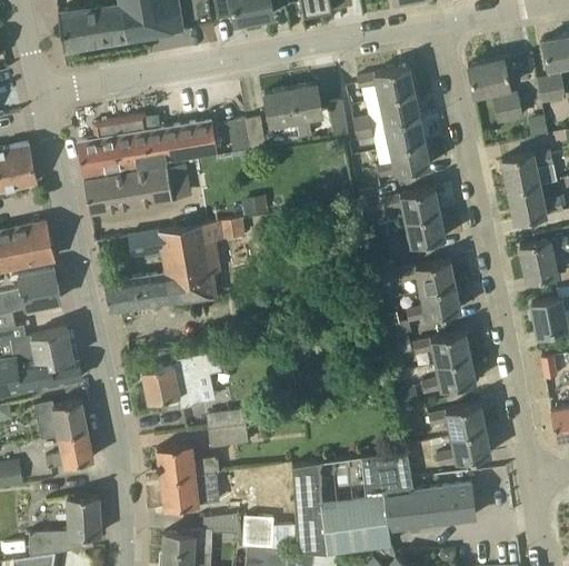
[(176,0),(119,0),(120,6),(58,13),(63,51),(181,32),(176,0)]
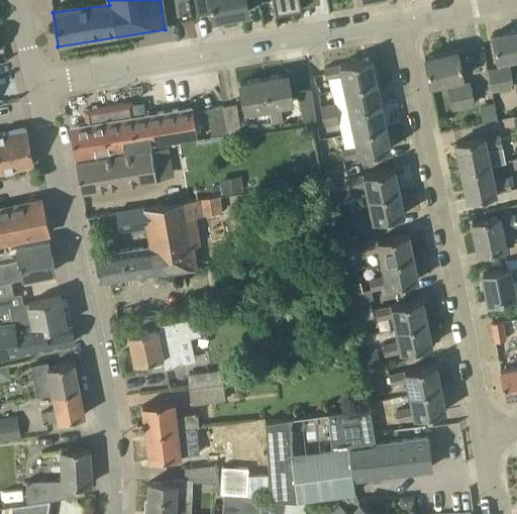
[(194,0),(198,17),(212,15),(213,22),(217,21),(218,25),(233,22),(232,18),(248,15),(245,0),(194,0)]
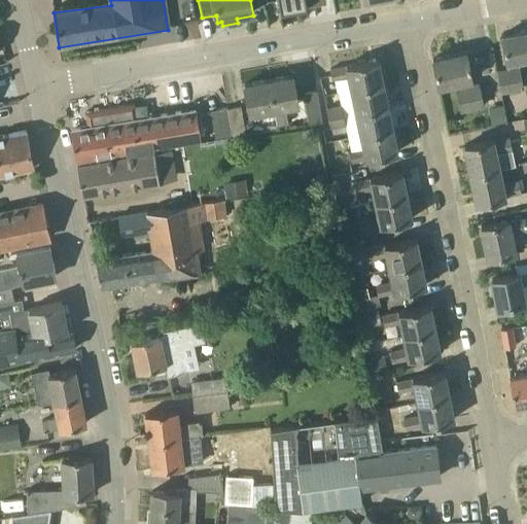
[(278,0),(281,13),(307,9),(306,2),(316,0),(278,0)]
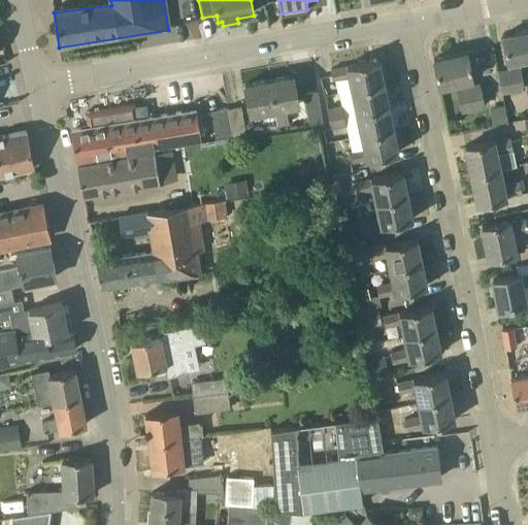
[(519,63),(527,61),(527,34),(503,39),(510,72),(499,74),(502,95),(525,91),(519,63)]
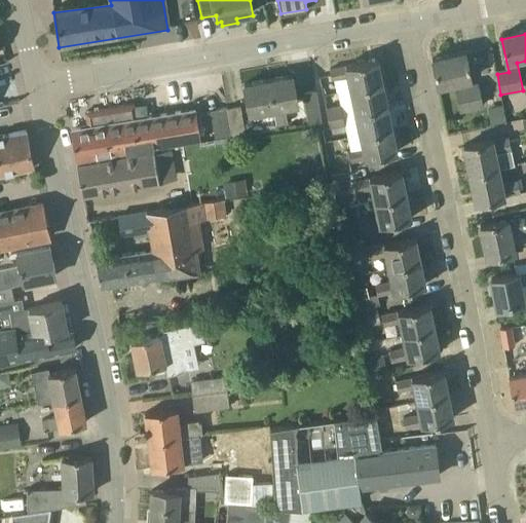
[(433,62),(438,89),(455,85),(460,113),(483,108),(478,87),(473,88),(465,54),(433,62)]
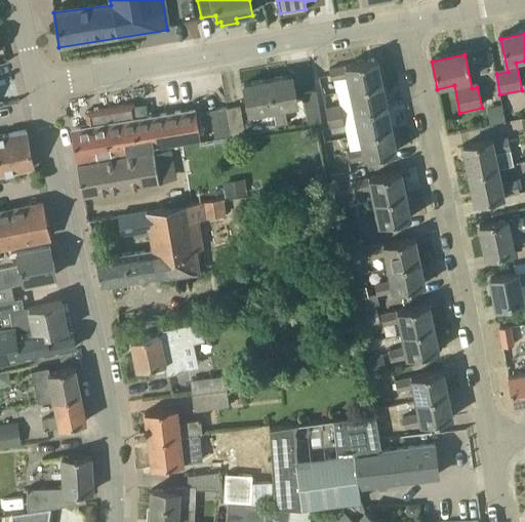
[(351,92),(382,85),(377,62),(329,72),(331,82),(348,79),(351,92)]
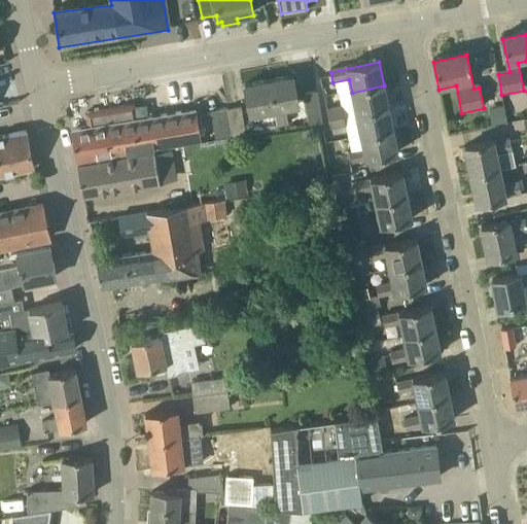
[(289,126),(286,110),(299,108),(293,78),(269,83),(274,112),(275,112),(278,129),(289,126)]
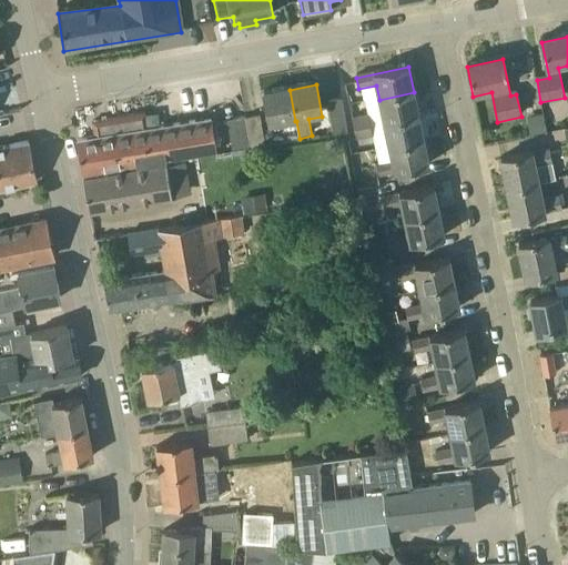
[(270,127),(295,121),(290,90),(264,94),(270,127)]
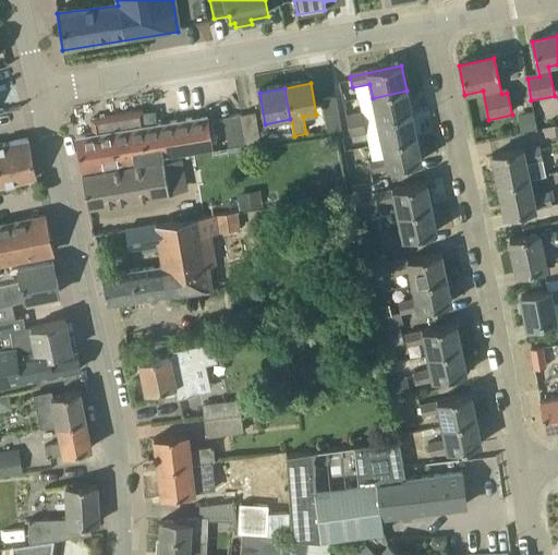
[(377,122),(411,115),(407,91),(373,98),(377,122)]
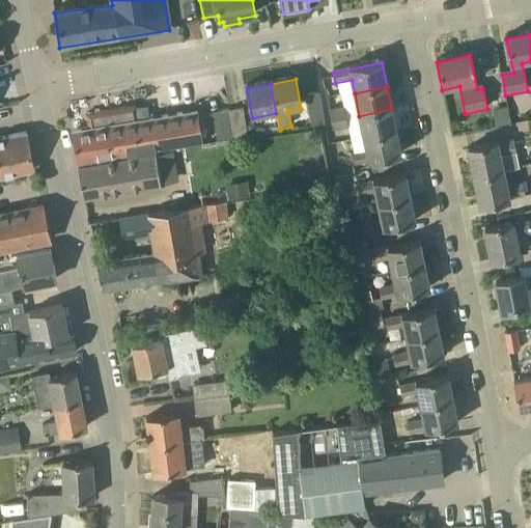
[(312,128),(325,126),(319,94),(306,96),(312,128)]
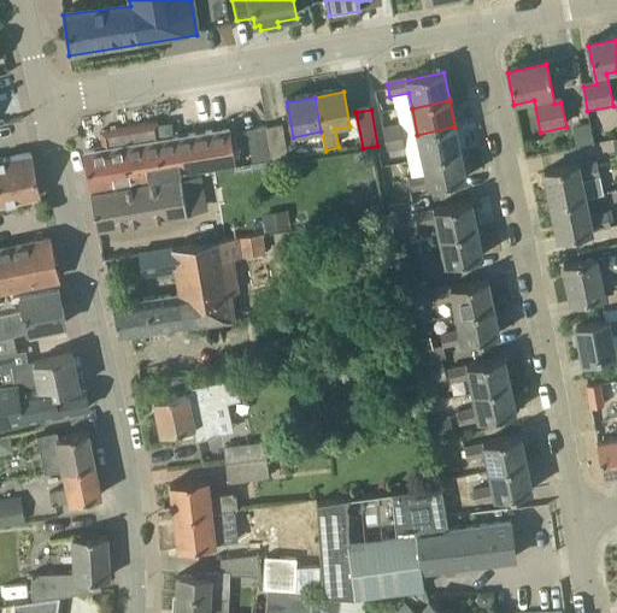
[(84,154),(90,192),(235,169),(229,131),(160,142),(158,125),(100,135),(104,152),(84,154)]
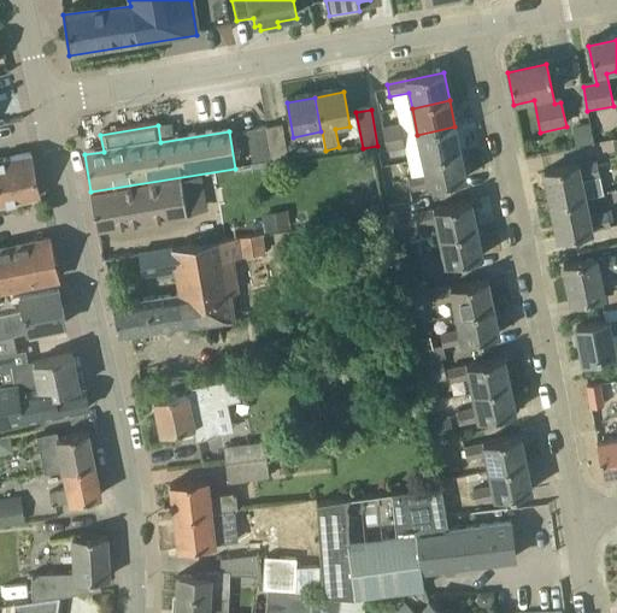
[(282,127),(268,129),(272,163),(288,160),(282,127)]
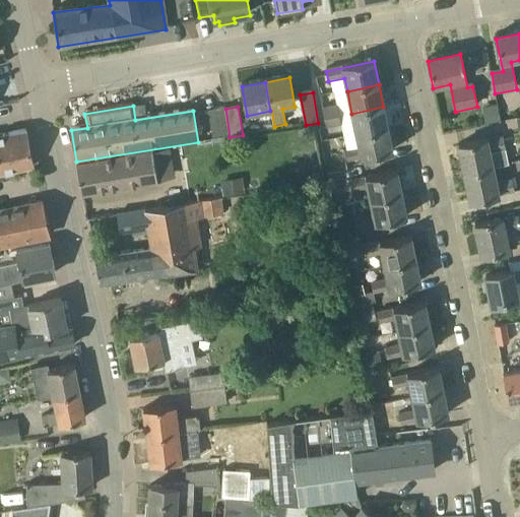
[(322,110),(324,119),(339,116),(337,107),(322,110)]
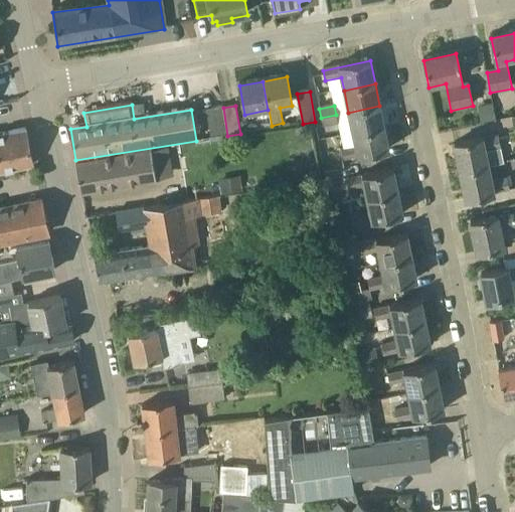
[(353,135),(384,129),(379,106),(348,113),(353,135)]
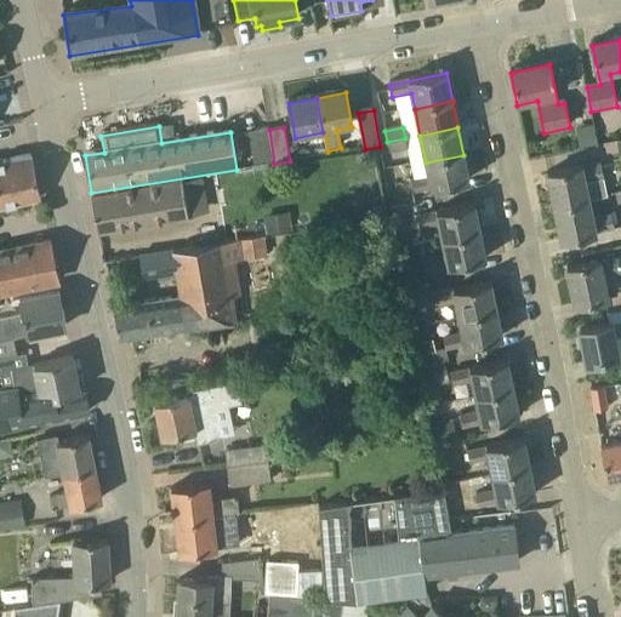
[(597,147),(593,127),(575,131),(579,150),(597,147)]
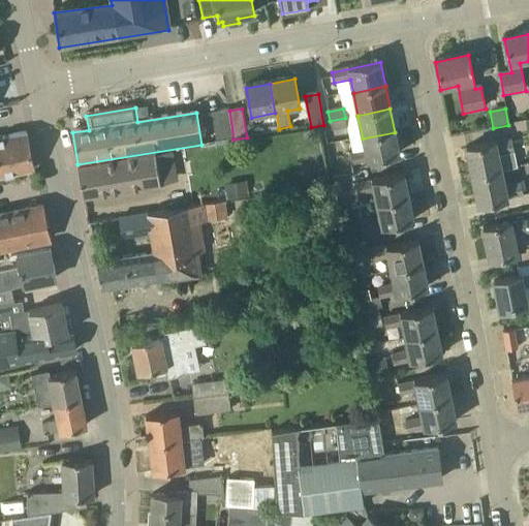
[(221,134),(232,132),(228,112),(217,114),(221,134)]
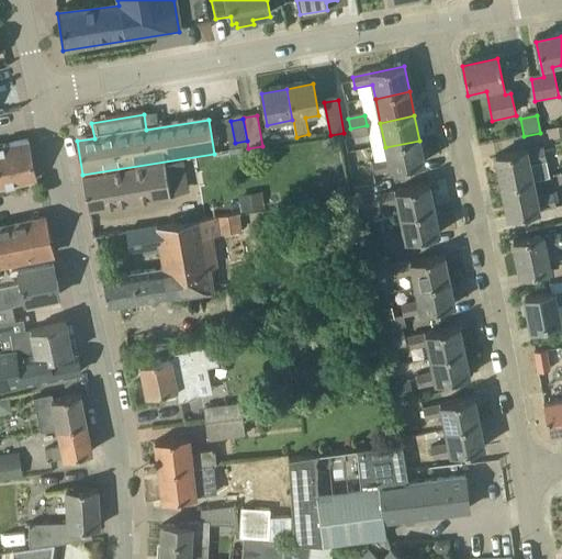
[(367,125),(350,129),(352,138),(369,135),(367,125)]
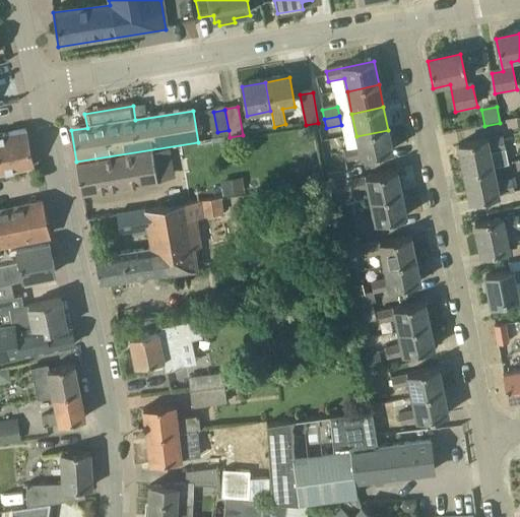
[(347,172),(345,163),(393,153),(388,130),(356,136),(360,149),(324,156),(328,176),(347,172)]
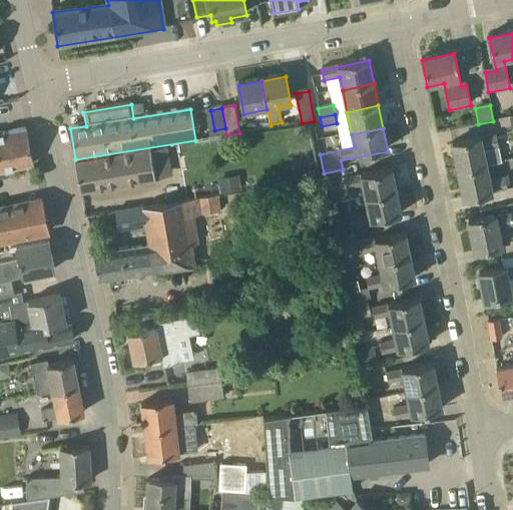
[(0,172),(33,166),(26,130),(0,134),(0,172)]
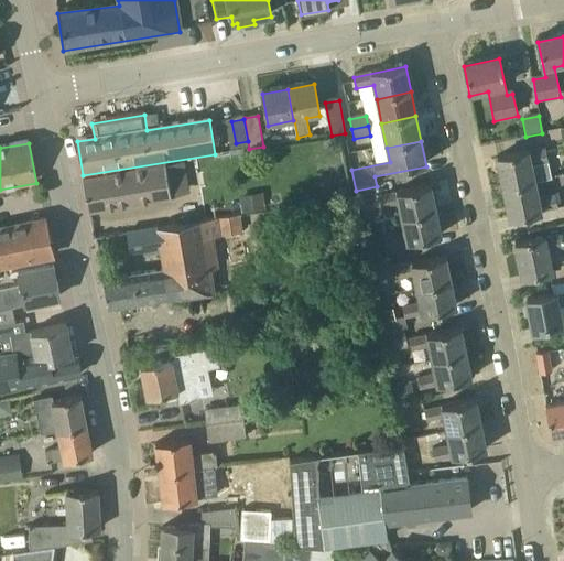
[(497,160),(503,191),(534,184),(552,181),(545,151),(529,154),(528,153),(497,160)]
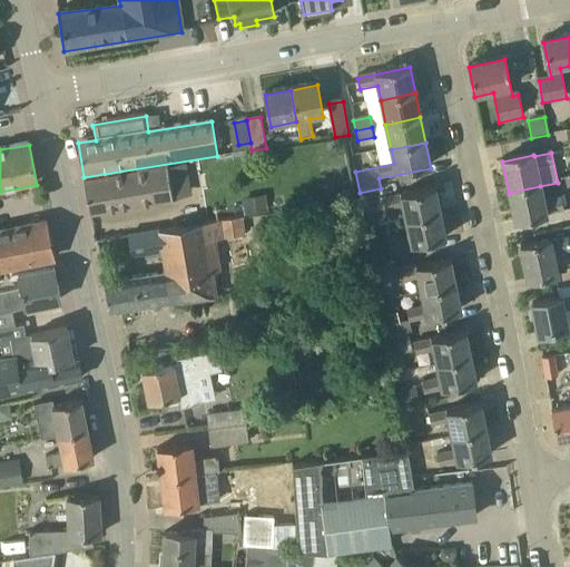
[(84,182),(89,214),(173,201),(167,168),(84,182)]
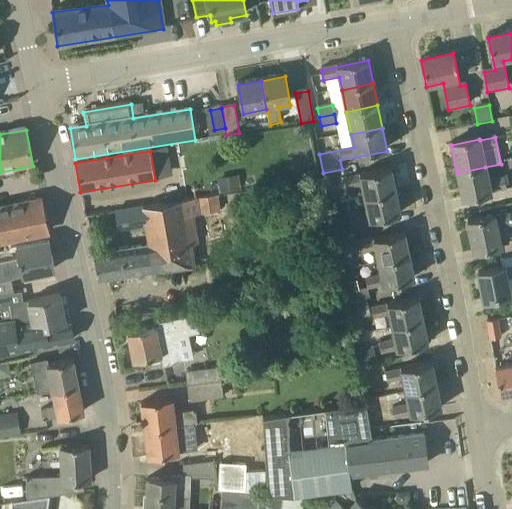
[(485,167),(457,173),(463,201),(491,195),(491,194),(507,190),(504,179),(489,182),(485,167)]
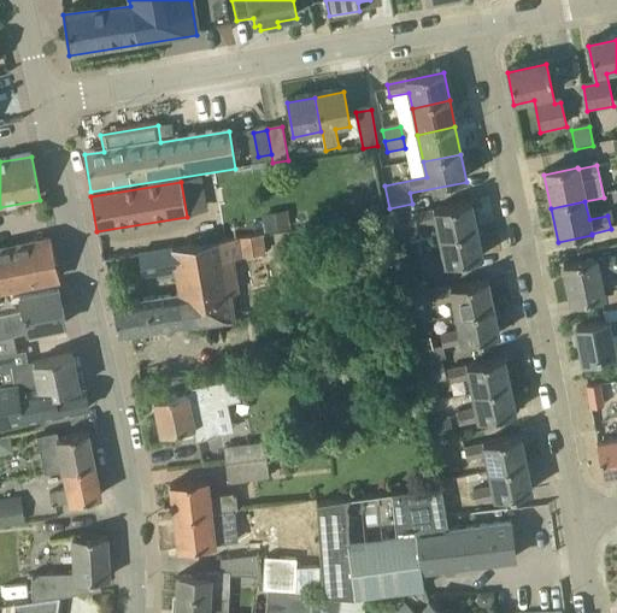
[(440,240),(477,231),(471,204),(415,217),(417,228),(436,224),(440,240)]
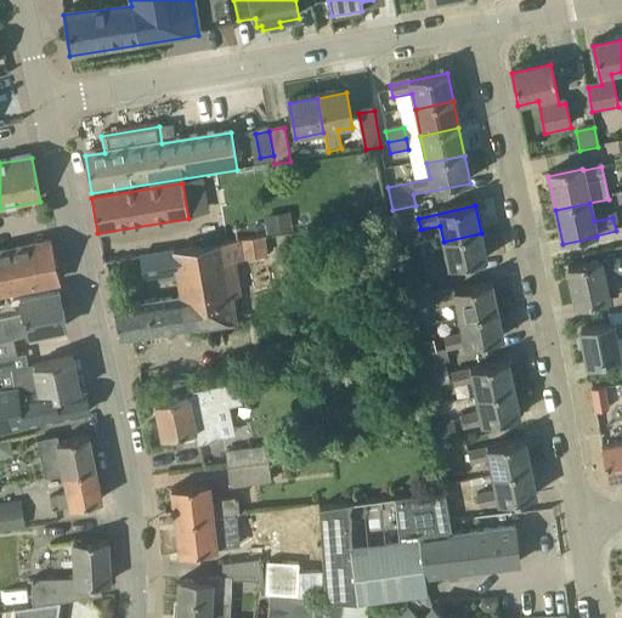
[(266,238),(294,233),(290,219),(289,214),(263,220),(266,238)]
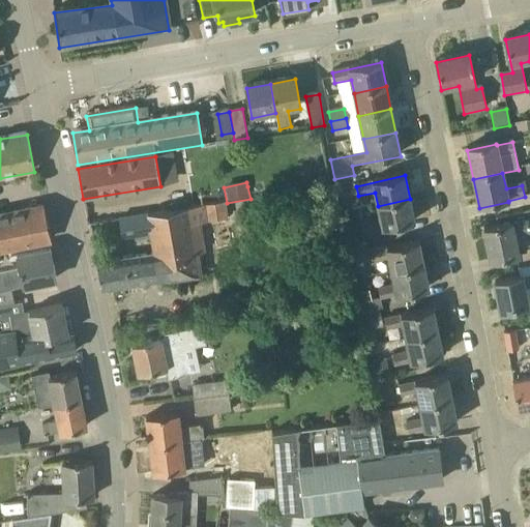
[(410,199),(378,206),(380,220),(364,223),(366,233),(382,229),(382,230),(415,223),(410,199)]
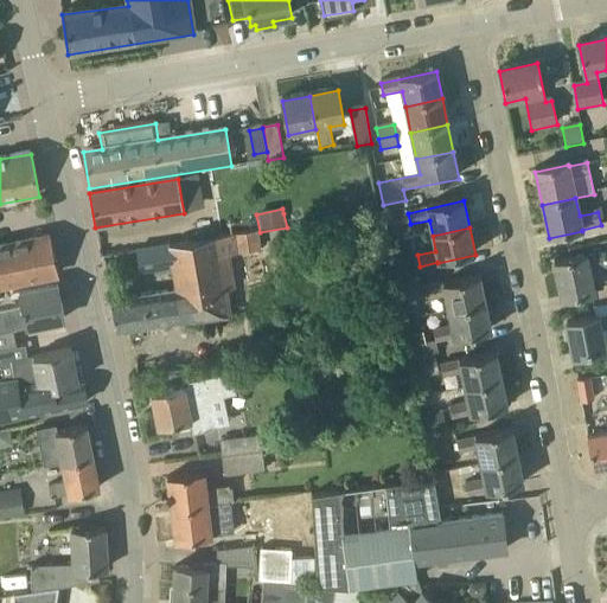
[(116,333),(229,319),(232,318),(229,292),(225,292),(221,257),(261,252),(259,233),(216,239),(136,252),(140,273),(172,268),(176,293),(112,301),(116,333)]
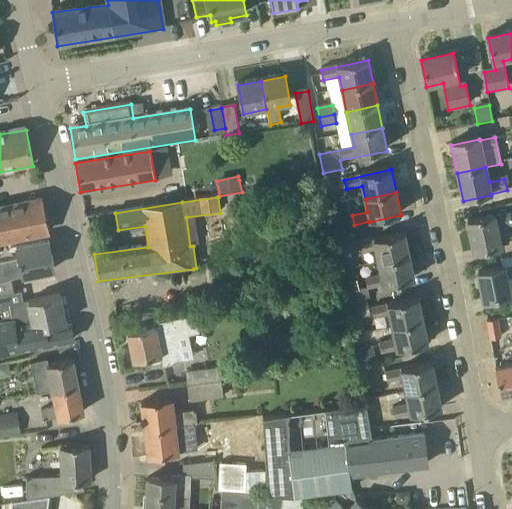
[(0,243),(46,234),(49,233),(42,201),(0,209),(0,243)]
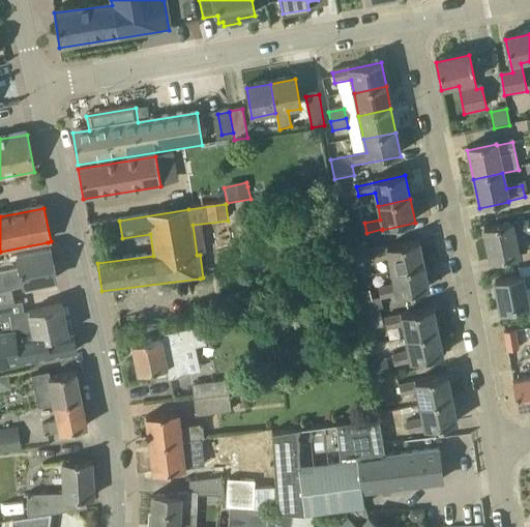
[(510,226),(510,225),(484,231),(491,263),(518,258),(512,236),(529,232),(527,222),(510,226)]
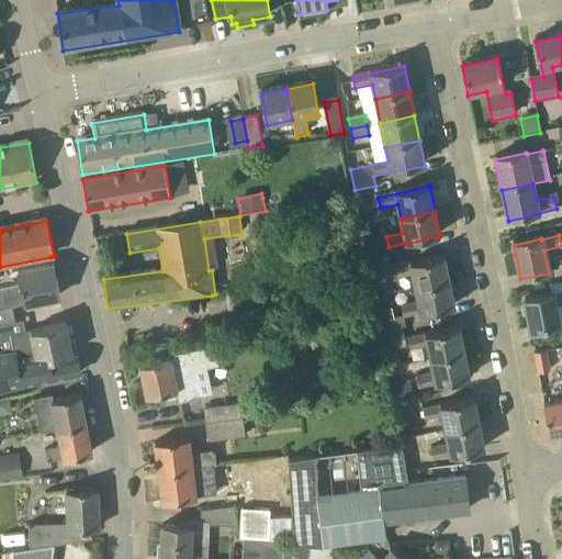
[(415,290),(449,282),(445,257),(393,268),(395,279),(413,276),(415,290)]
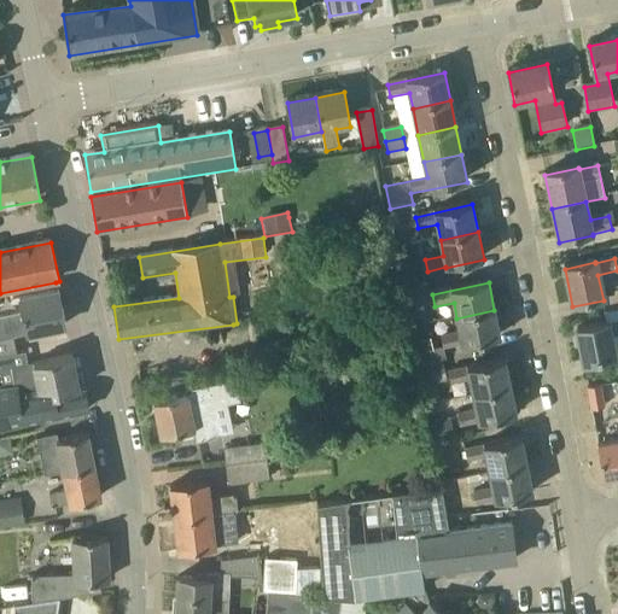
[(65,327),(58,293),(21,302),(23,313),(0,319),(0,339),(5,339),(28,334),(28,335),(65,327)]
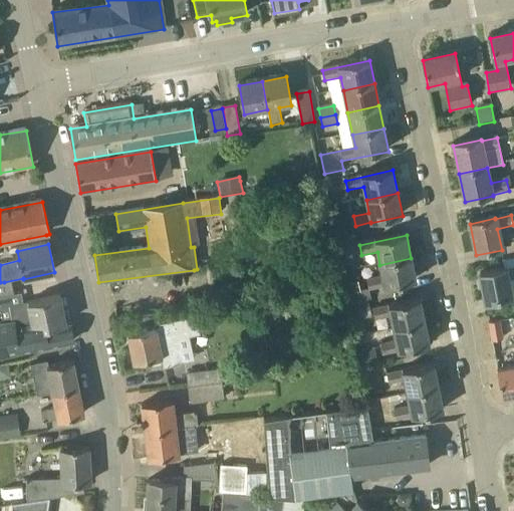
[(411,258),(379,265),(382,278),(367,281),(369,290),(384,287),(384,288),(416,281),(411,258)]
